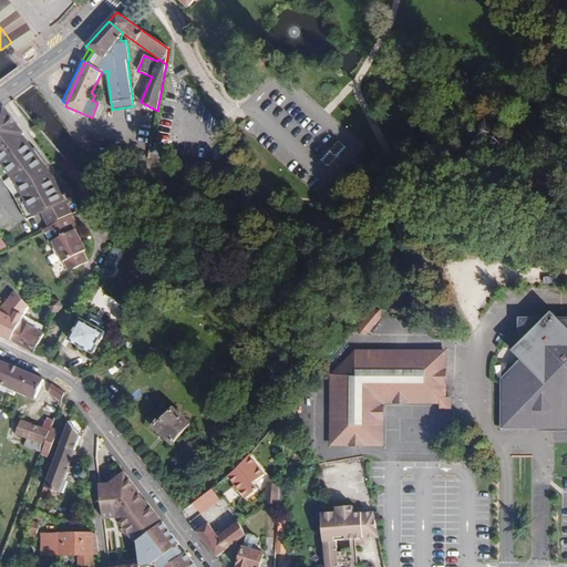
[(0,174),(28,219),(42,212),(49,225),(74,213),(66,199),(68,198),(55,169),(33,141),(39,136),(12,102),(0,110),(0,174)]
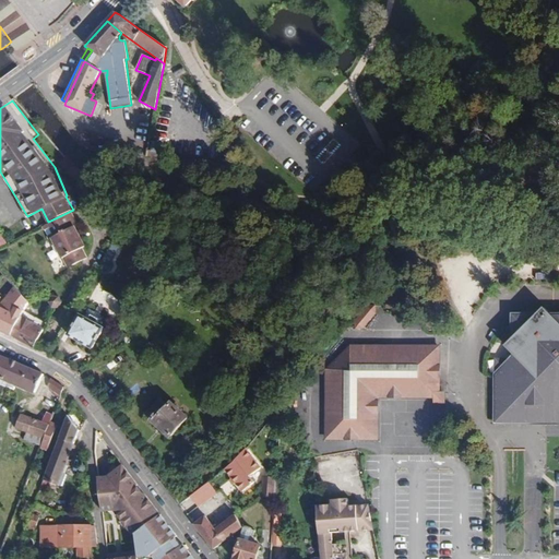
[(151,156),(162,158),(164,149),(152,146),(151,156)]
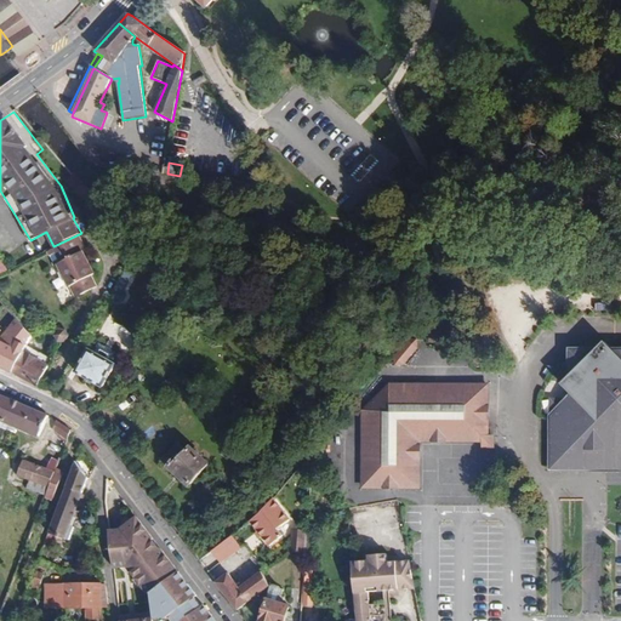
[(93,194),(72,175),(66,181),(86,201),(93,194)]
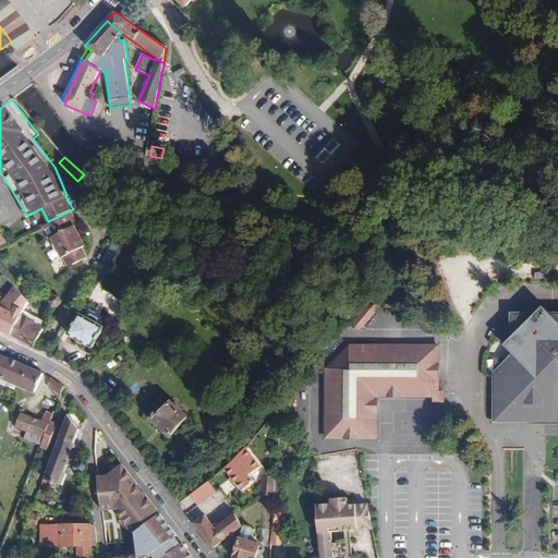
[(84,246),(80,237),(74,227),(77,226),(70,211),(51,221),(48,223),(41,226),(49,240),(51,239),(61,257),(62,257),(63,258),(68,267),(82,259),(77,250),(80,247),(84,246)]
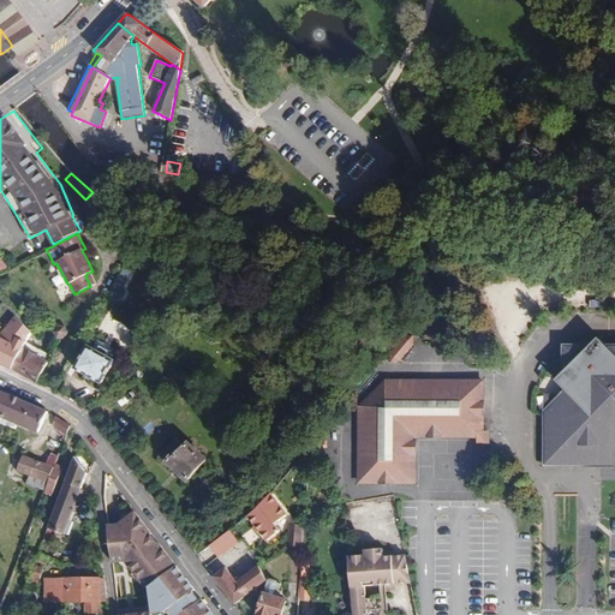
[(406,274),(383,272),(382,280),(405,284),(406,274)]
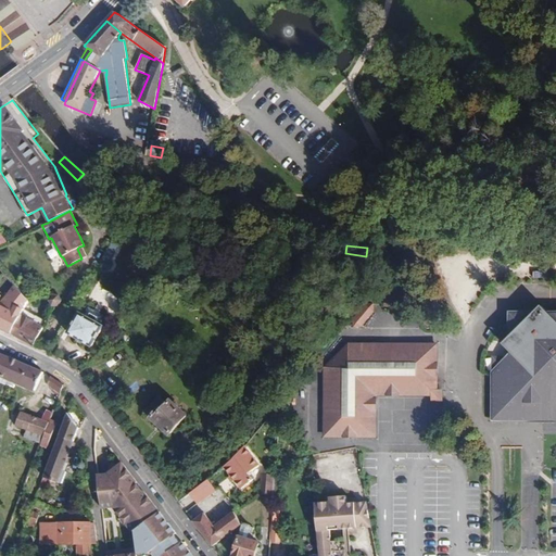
[(114,263),(113,257),(116,251),(109,247),(99,266),(106,270),(111,269),(114,263)]
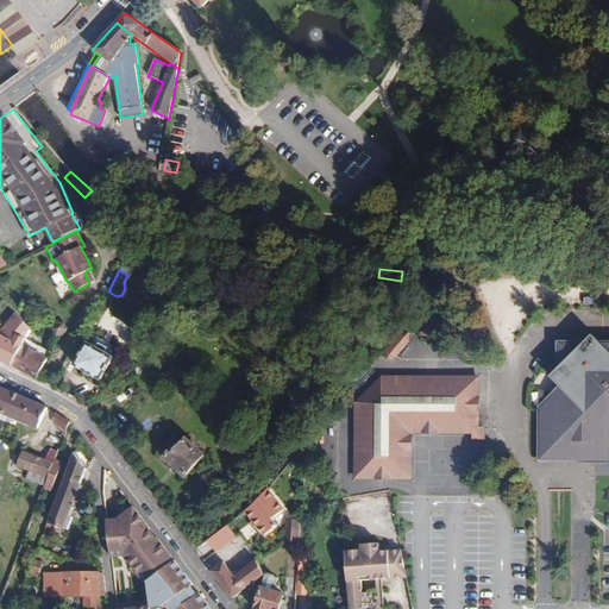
[(33,326),(18,309),(0,331),(0,355),(14,363),(33,326)]
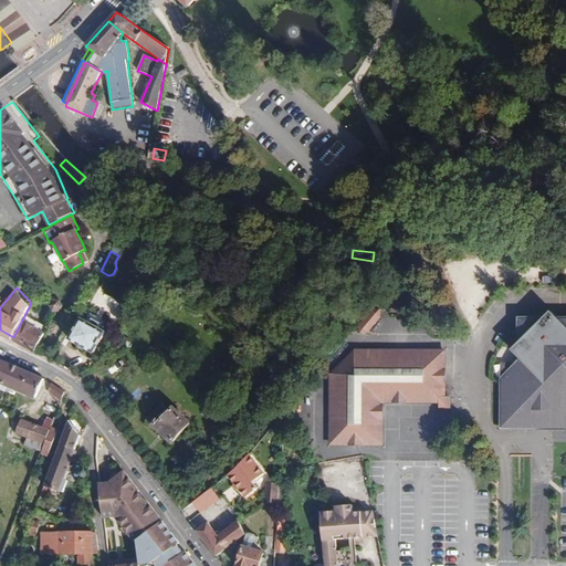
[(60,300),(54,301),(52,305),(55,310),(60,310),(63,305),(60,300)]
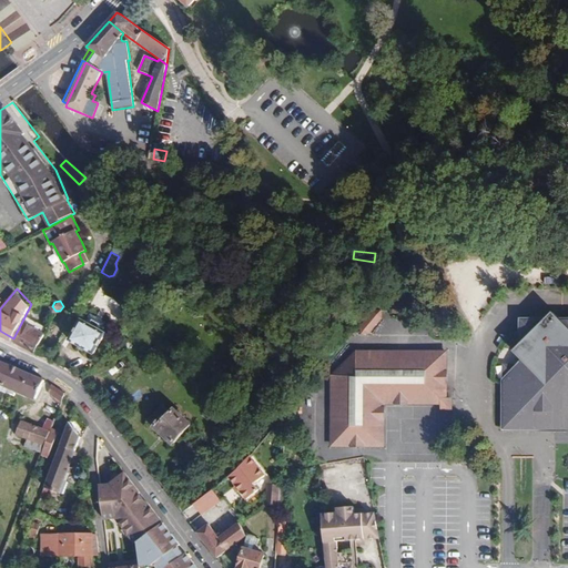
[(359,327),(361,335),(368,334),(381,320),(381,311),(373,312),(359,327)]
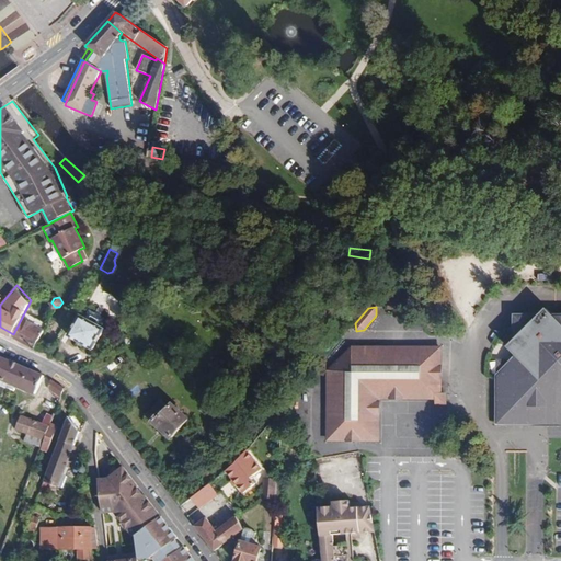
[(560,315),(552,316),(547,309),(546,309),(540,315),(513,315),(512,342),(506,347),(515,356),(512,359),(495,359),(495,375),(494,375),(494,426),(547,426),(560,426),(560,315)]
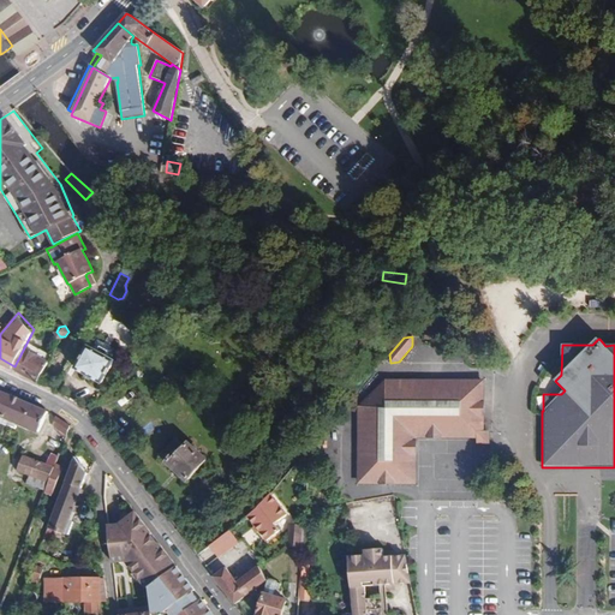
[(88,346),(75,369),(102,384),(115,362),(109,358),(113,351),(97,341),(94,348),(88,346)]
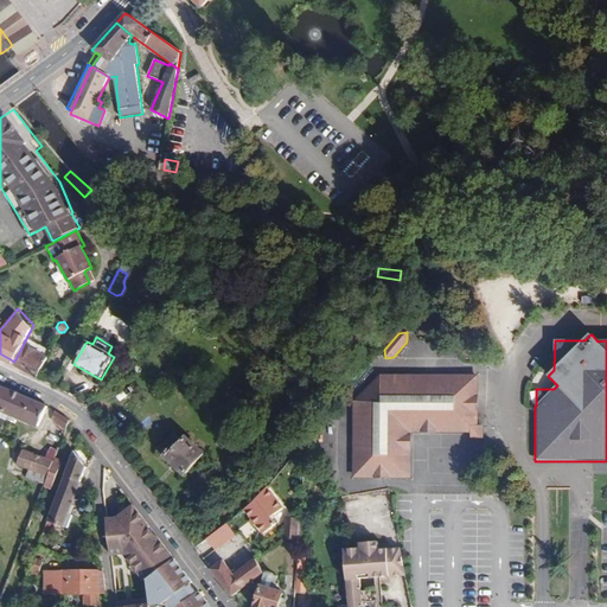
[(38,376),(50,353),(27,342),(16,363),(38,376)]
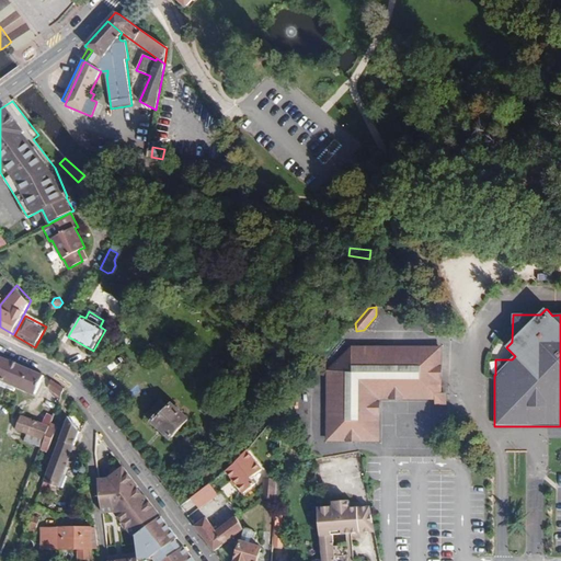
[(380,400),(434,400),(434,404),(445,405),(446,392),(442,392),(442,346),(352,346),(327,377),(325,379),(325,442),(379,442),(380,400)]
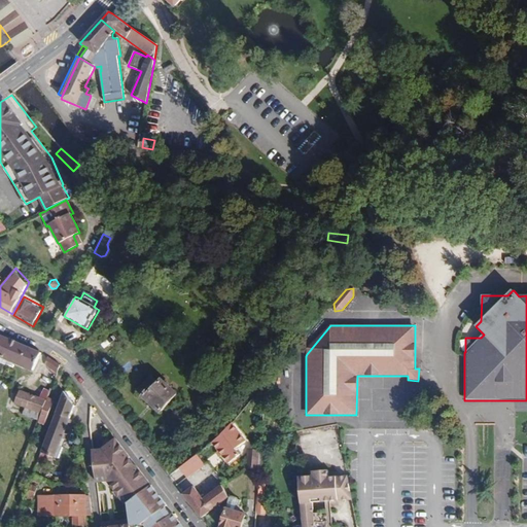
[(39,349),(0,331),(0,354),(31,367),(39,349)]
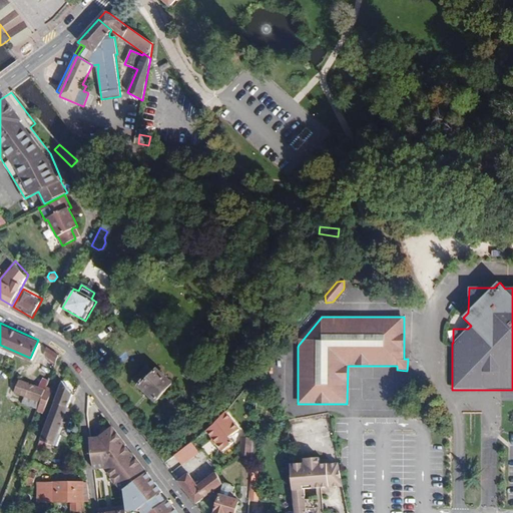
[(59,355),(47,348),(43,353),(56,361),(59,355)]
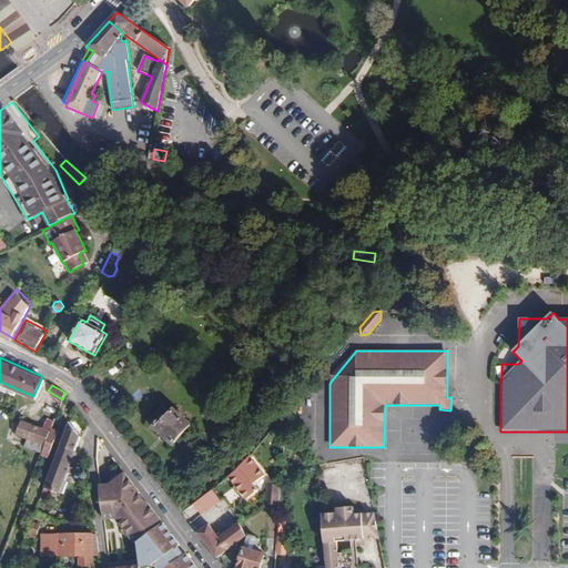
[(165,402),(152,417),(154,419),(153,422),(175,443),(194,421),(178,406),(174,409),(165,402)]
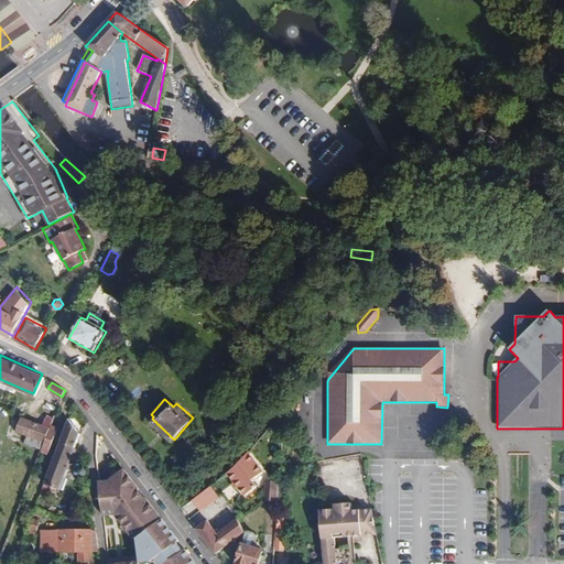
[(50,429),(23,420),(18,434),(26,437),(44,443),(50,429)]
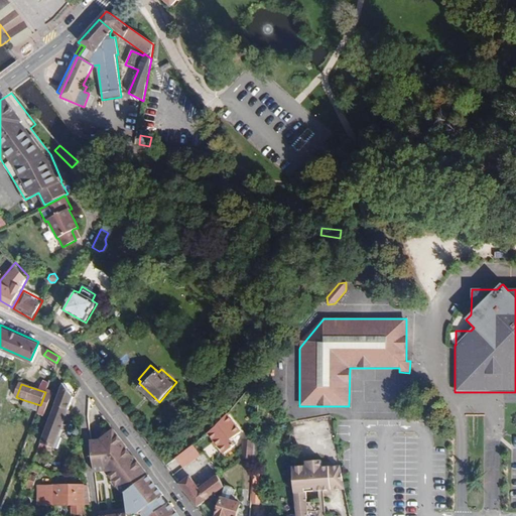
[(69,411),(74,398),(62,384),(54,405),(69,411)]
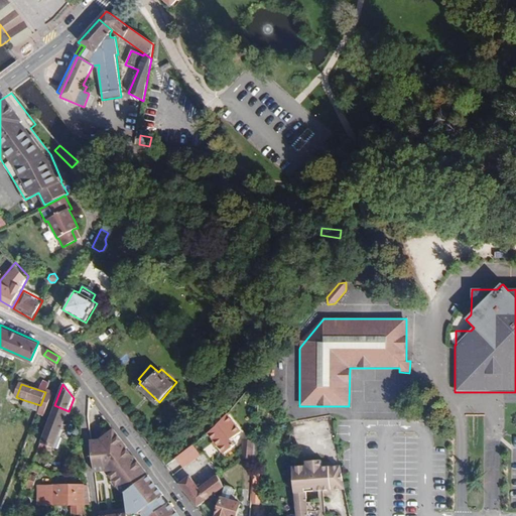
[(42,417),(52,392),(46,389),(45,392),(40,405),(37,412),(36,414),(42,417)]
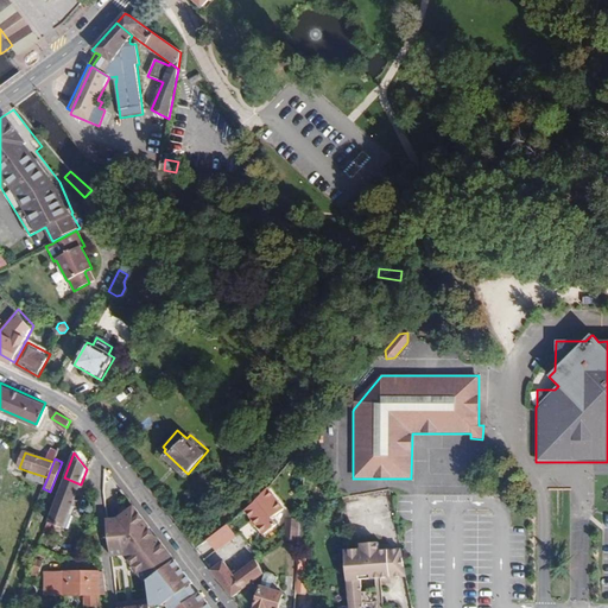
[(44,486),(48,477),(29,472),(26,479),(44,486)]
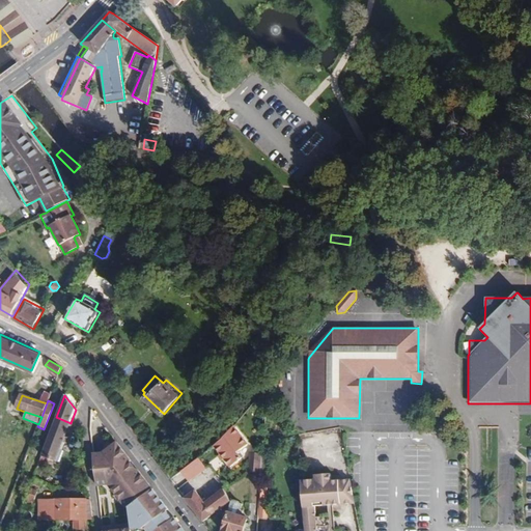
[(60,448),(71,423),(56,417),(42,455),(60,462),(64,450),(60,448)]
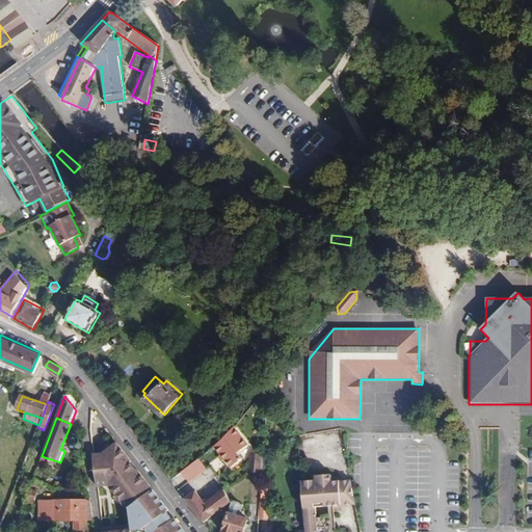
[(247,445),(233,427),(219,442),(214,447),(220,455),(223,459),(231,468),(242,458),(238,453),(247,445)]
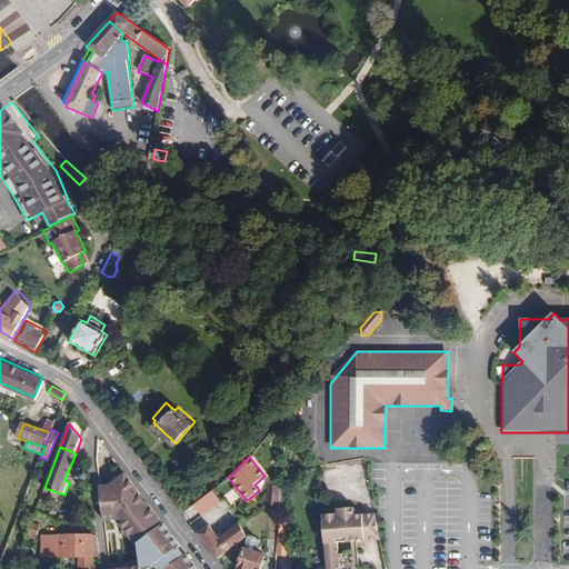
[(167,518),(149,498),(146,500),(139,491),(142,489),(128,469),(112,480),(102,481),(106,516),(111,515),(116,510),(138,538),(142,537),(167,518)]
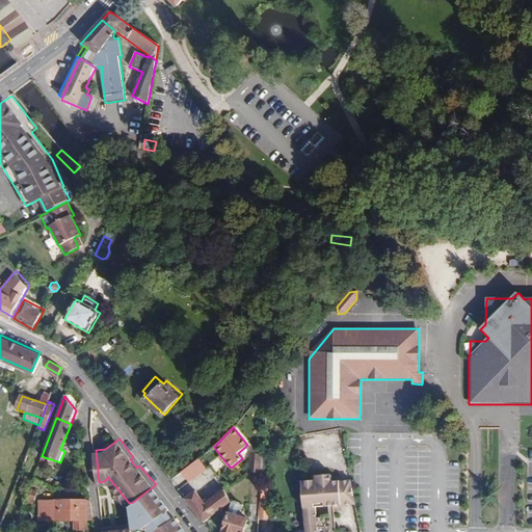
[(261,472),(262,454),(249,453),(247,471),(261,472)]
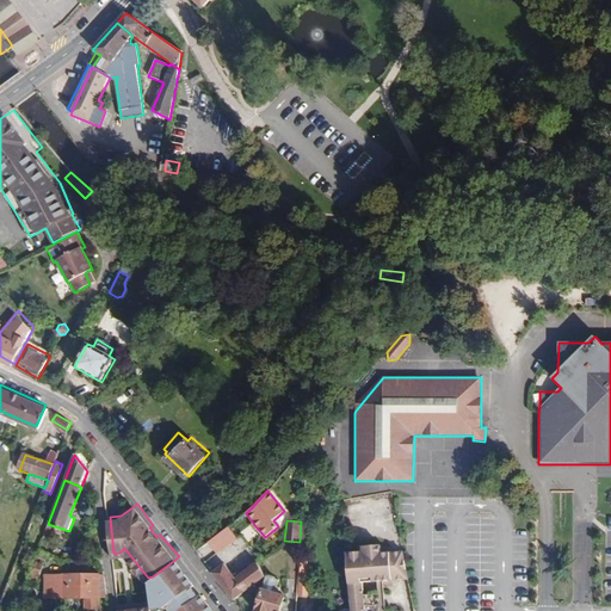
[(217,555),(238,539),(228,528),(208,543),(217,555)]
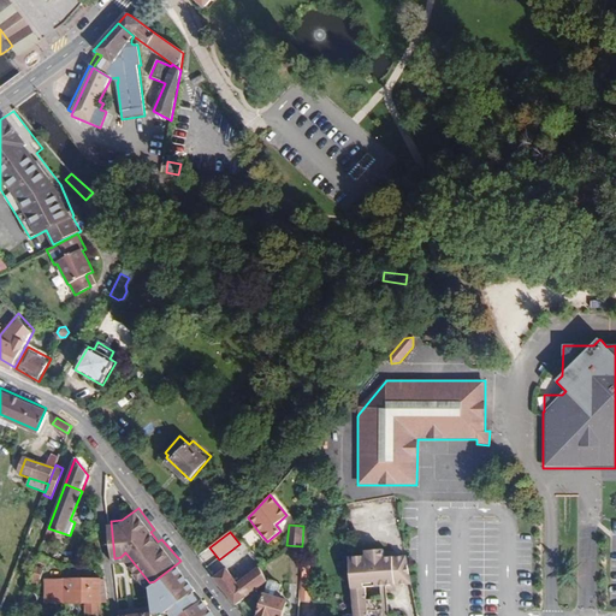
[(386,615),(388,615),(386,586),(410,585),(406,556),(385,558),(384,550),(365,551),(365,556),(348,557),(353,615),(386,615)]
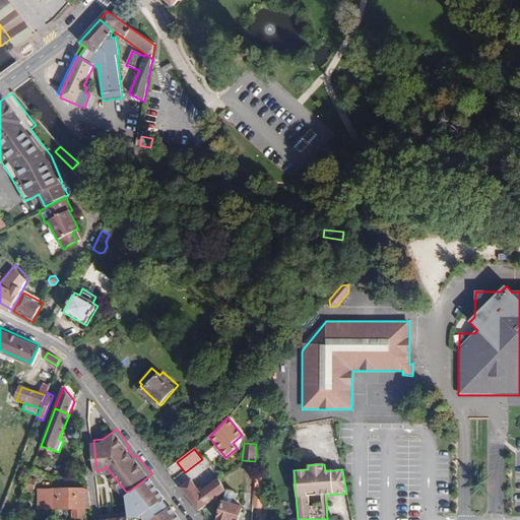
[(187,519),(152,473),(130,491),(128,502),(129,512),(129,519),(142,517),(144,519),(187,519)]
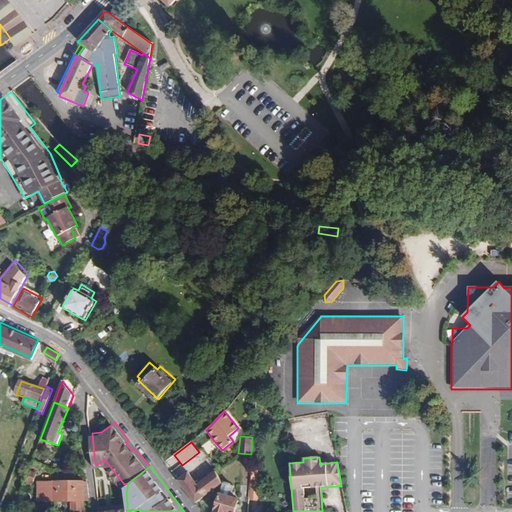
[(29,471),(24,486),(30,489),(36,474),(29,471)]
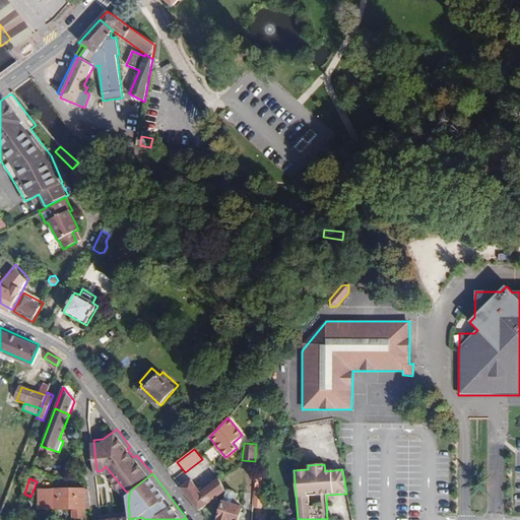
[(224,492),(224,490),(217,478),(200,492),(191,479),(180,488),(198,511),(224,492)]
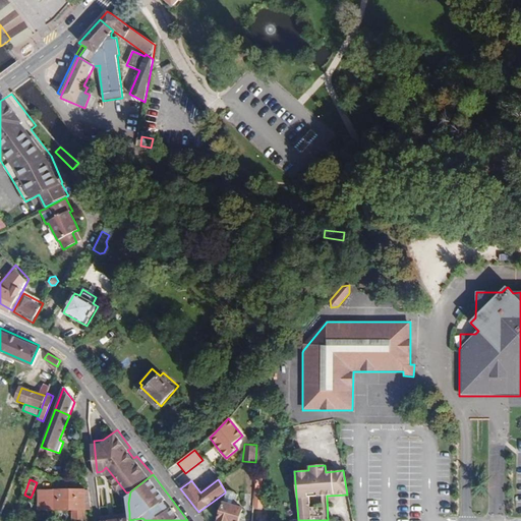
[(87,510),(85,489),(53,489),(53,491),(38,491),(37,510),(73,510),(73,520),(85,520),(87,510)]
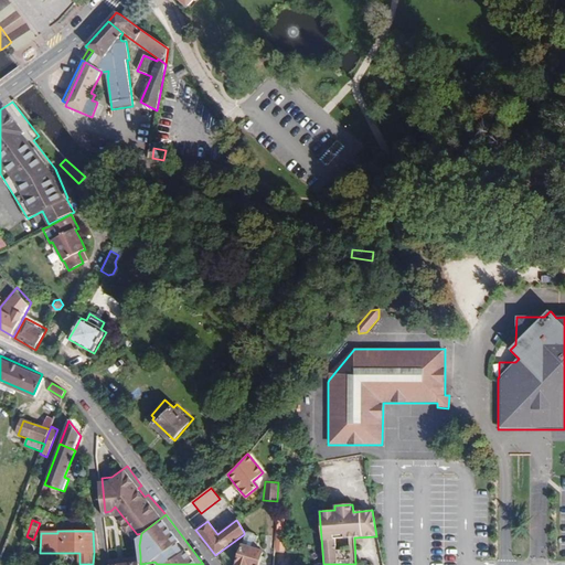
[(259,564),(264,551),(257,550),(257,542),(255,542),(256,535),(253,534),(251,533),(246,532),(244,534),(242,545),(235,564),(259,564)]
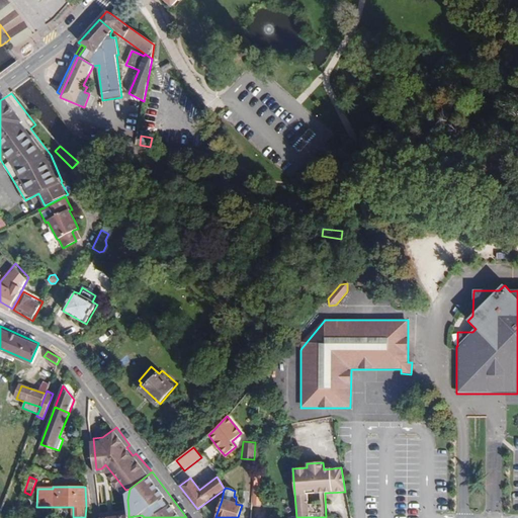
[(254,488),(253,502),(261,503),(262,488),(254,488)]
